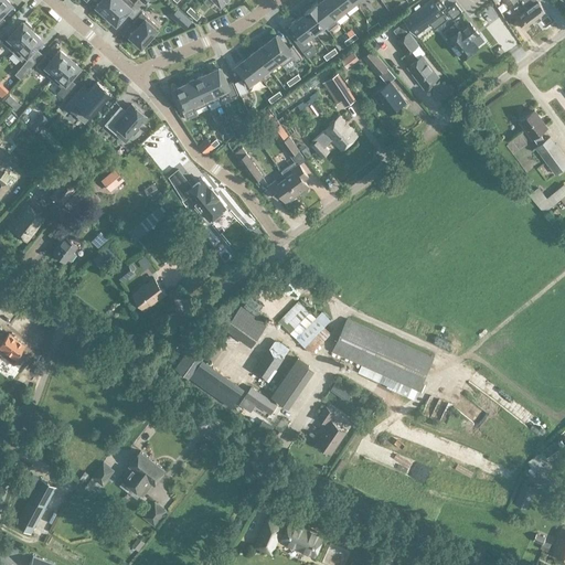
[(7,0),(0,0),(0,23),(4,20),(0,14),(11,3),(7,0)]
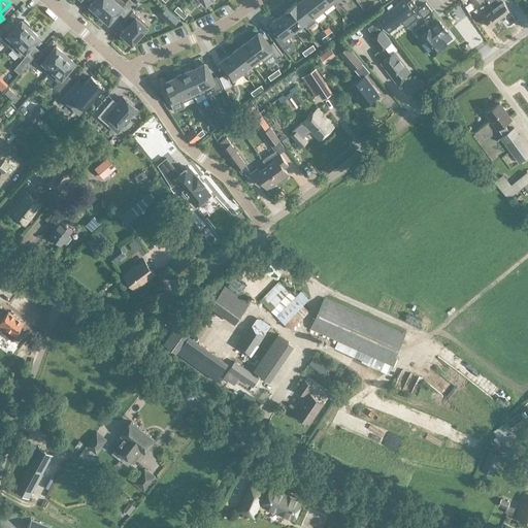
[(94,0),(89,5),(98,13),(110,0),(94,0)]
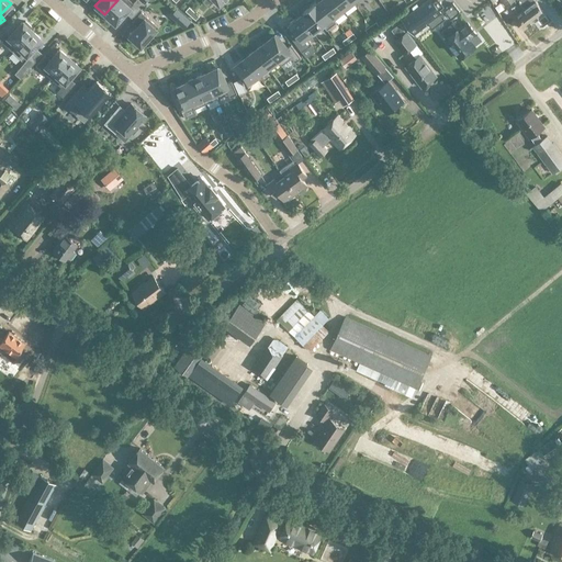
[(128,0),(117,0),(104,14),(114,23),(125,12),(132,19),(144,4),(138,0),(134,0),(132,2),(128,0)]
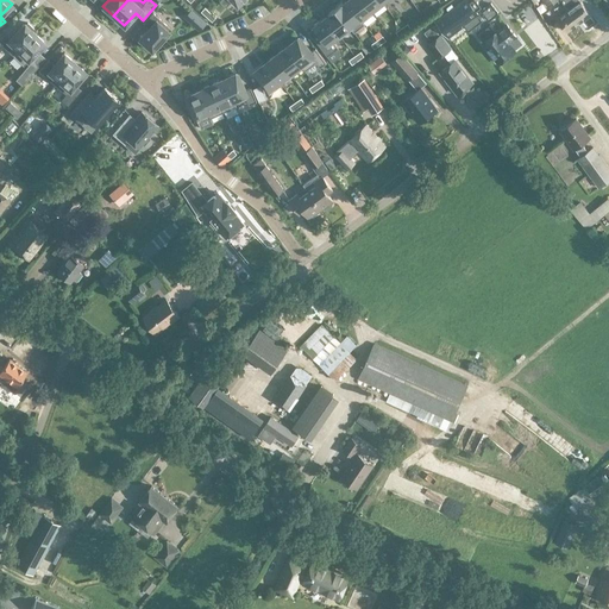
[(343,2),(336,8),(350,27),(355,32),(365,24),(363,22),(360,19),(362,19),(346,0),(343,4),(343,2)]
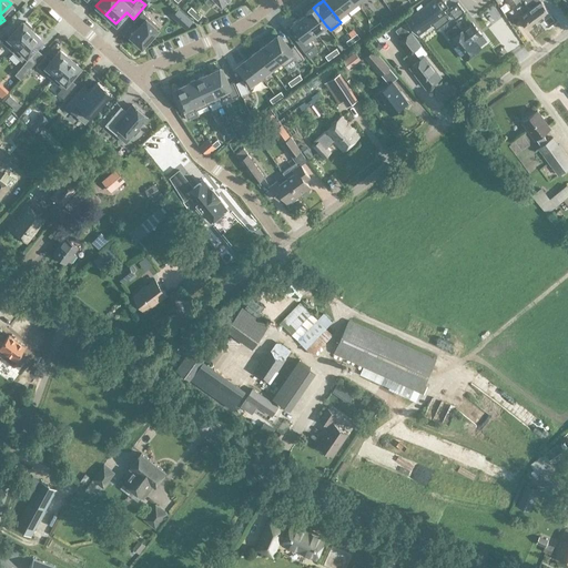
[(347,10),(338,0),(323,0),(337,18),(336,18),(338,20),(348,12),(347,10)]
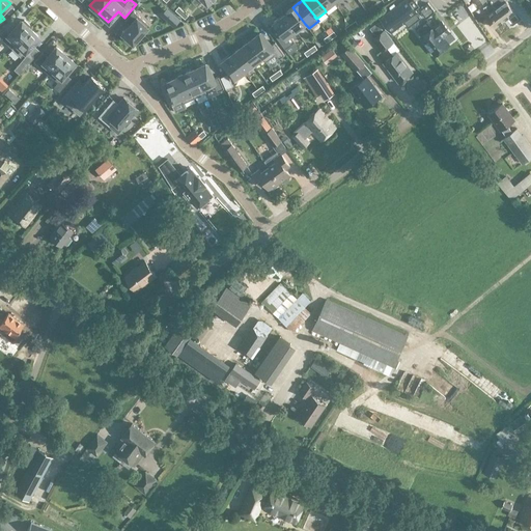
[(334,2),(332,0),(316,0),(325,9),(334,2)]
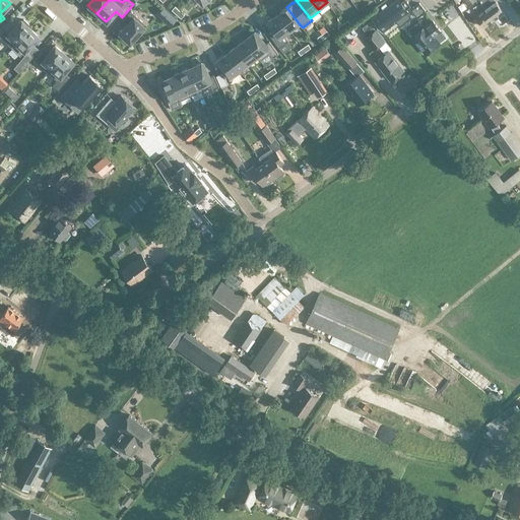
[(399,0),(395,0),(373,17),(380,27),(383,31),(395,22),(399,26),(411,17),(408,13),(408,12),(406,9),(405,8),(408,6),(403,0),(402,0),(400,1),(400,0),(399,0)]
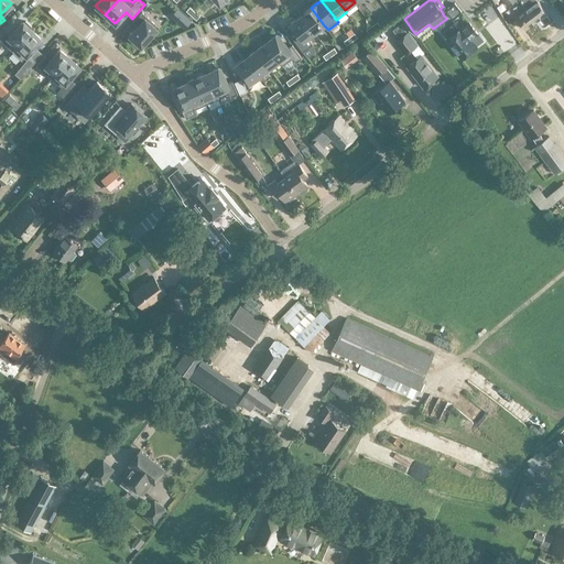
[(537,0),(519,0),(522,2),(537,21),(548,13),(538,0),(537,0)]
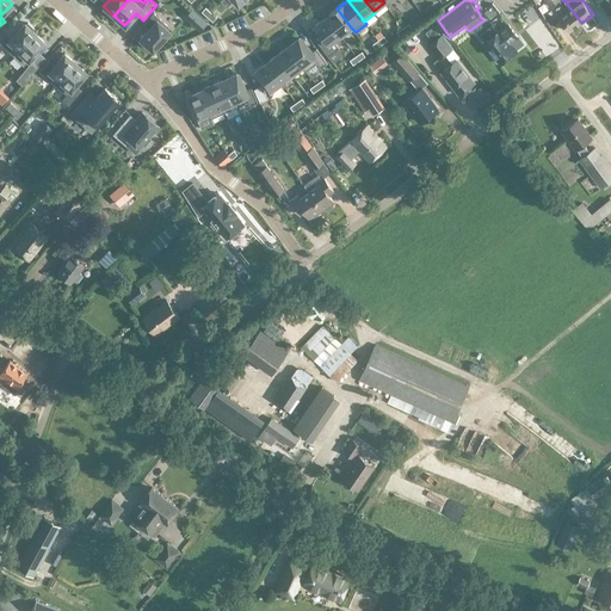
[(566,13),(559,18),(569,32),(581,23),(566,2),(561,6),(566,13)]
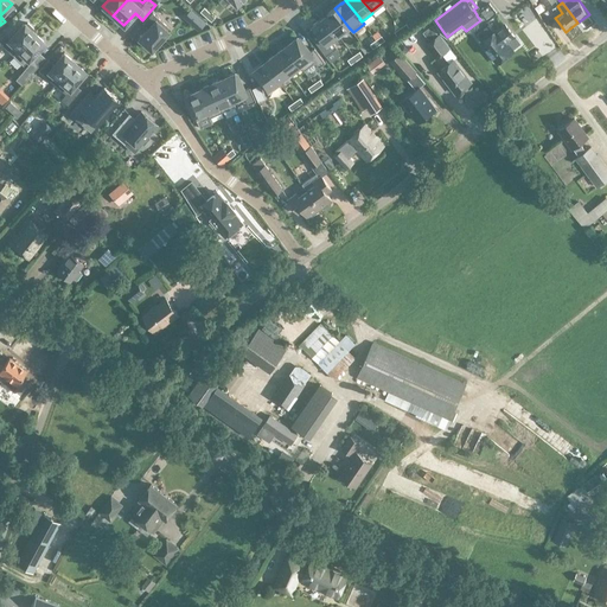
[(349,27),(334,8),(327,13),(324,17),(338,36),(349,27)]
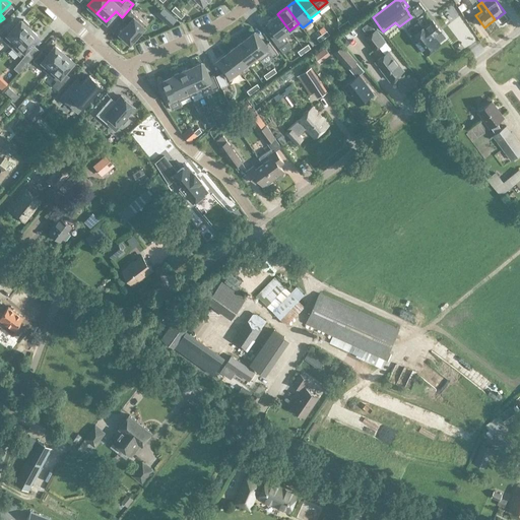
[(126,23),(118,33),(129,43),(145,24),(130,11),(122,19),(126,23)]
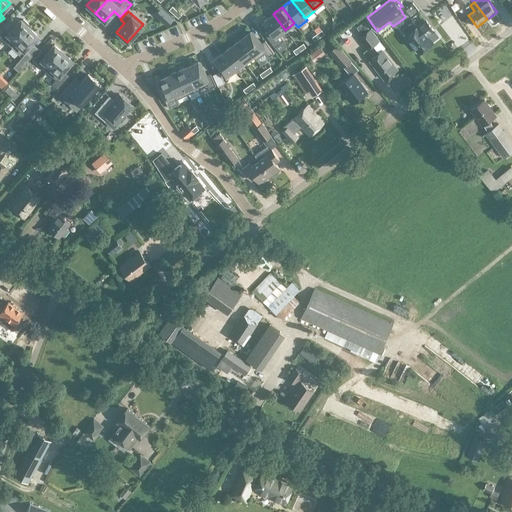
[(169,25),(174,19),(169,14),(164,20),(169,25)]
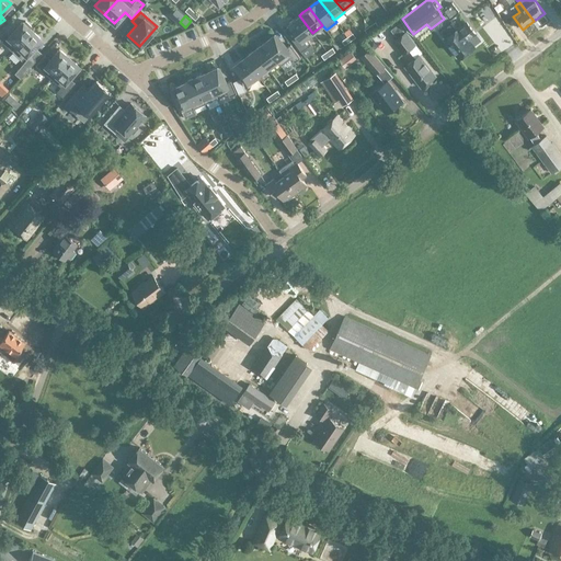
[(296,18),(289,23),(290,25),(298,34),(292,38),(301,52),(311,44),(307,37),(312,33),(299,15),(296,18)]
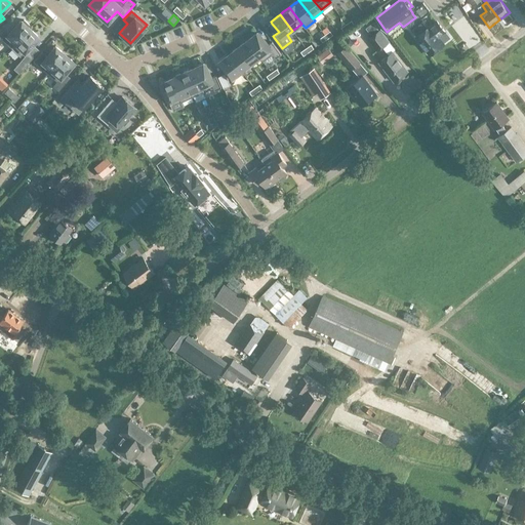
[(11,48),(30,29),(28,27),(29,25),(24,19),(23,22),(21,19),(7,34),(3,30),(0,32),(0,41),(2,39),(11,48)]
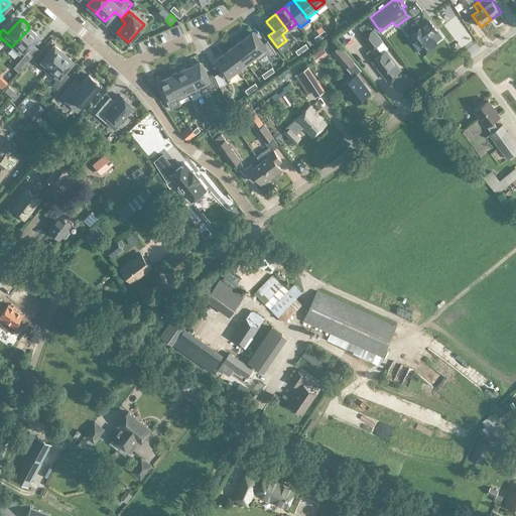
[(409,36),(422,53),(436,42),(431,36),(437,31),(429,20),(409,36)]
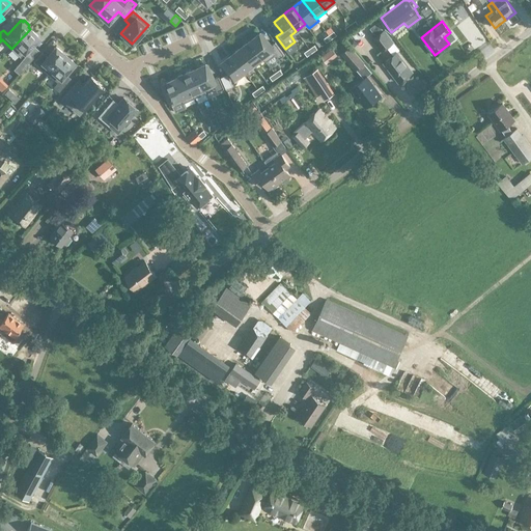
[(370,28),(376,36),(373,39),(382,51),(393,42),(385,30),(384,31),(378,23),(370,28)]
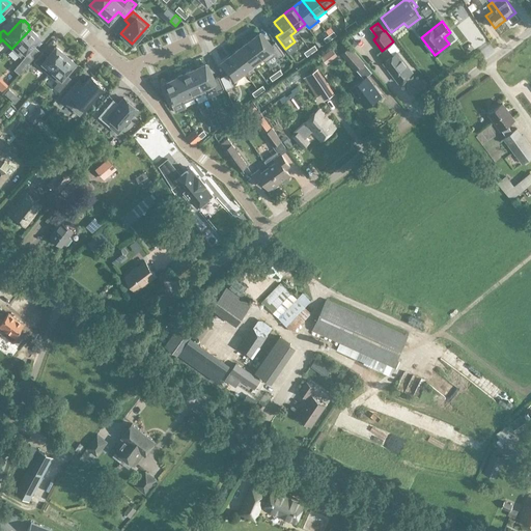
[(38,37),(30,29),(11,49),(20,57),(38,37)]
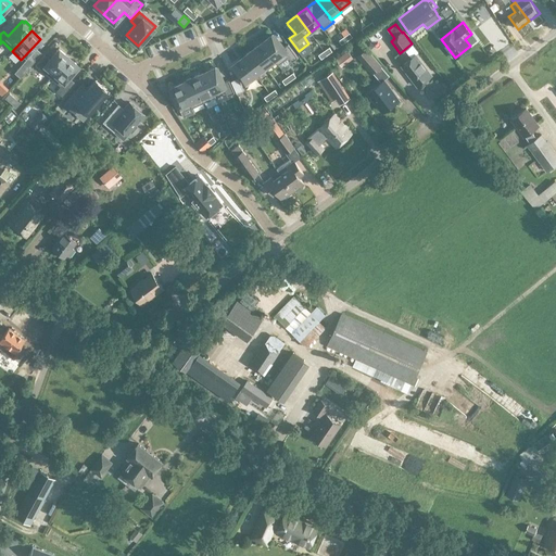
[(298,58),(288,43),(282,48),(273,35),(262,42),(276,60),(275,61),(278,65),(288,57),(292,62),(298,58)]
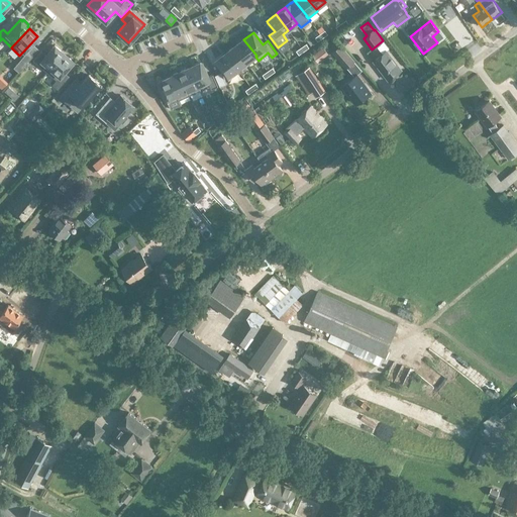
[(256,56),(243,39),(234,46),(247,63),(255,57),(256,56)]
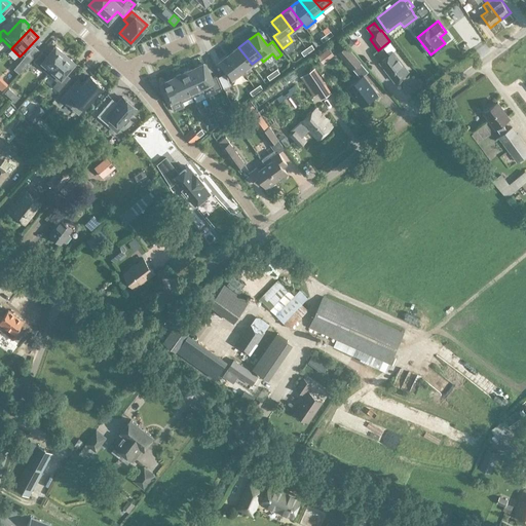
[(338,52),(337,52),(352,70),(352,69),(358,74),(365,67),(361,62),(346,45),(338,52)]
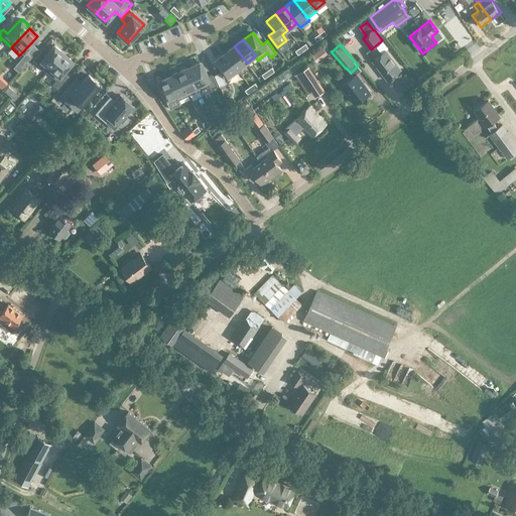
[(46,73),(63,53),(54,45),(45,55),(40,50),(32,59),(46,73)]
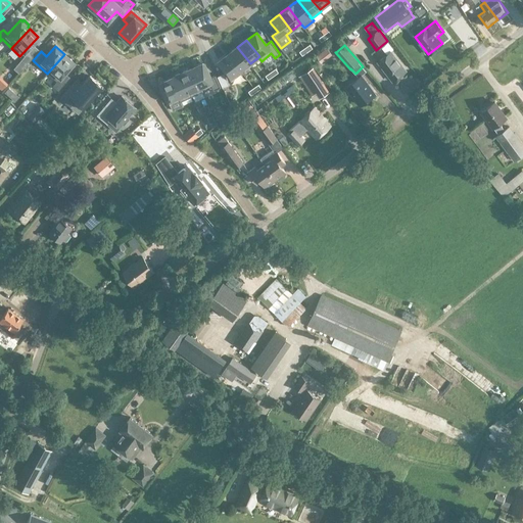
[(250,63),(237,47),(228,54),(240,70),(250,63)]
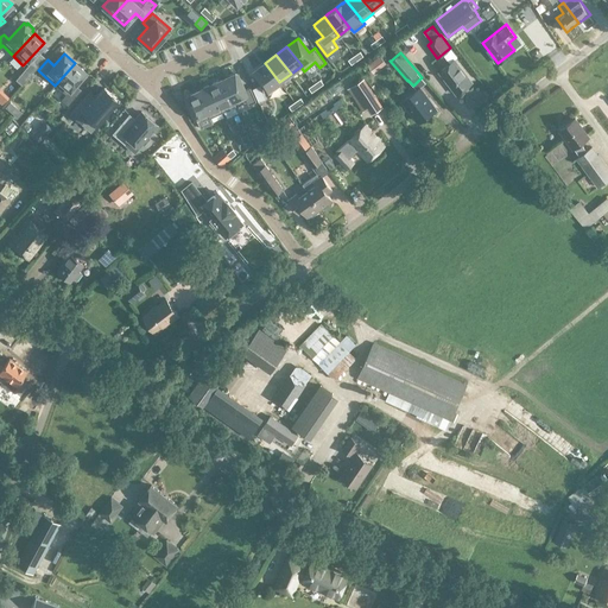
[(472,82),(455,59),(439,71),(457,94),(472,82)]
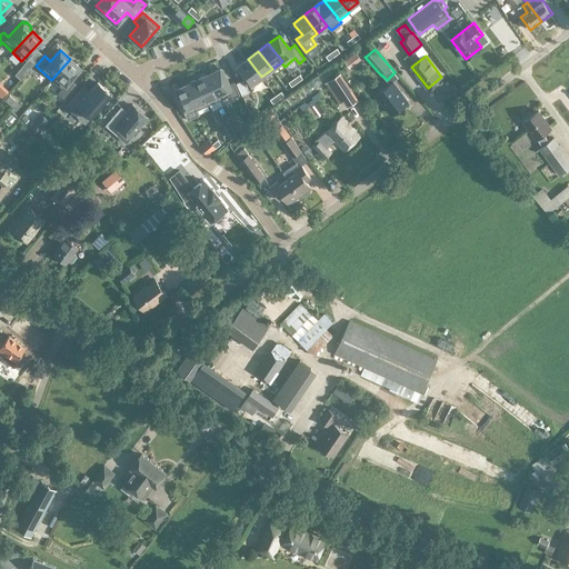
[(15,75),(20,80),(35,62),(29,58),(15,75)]
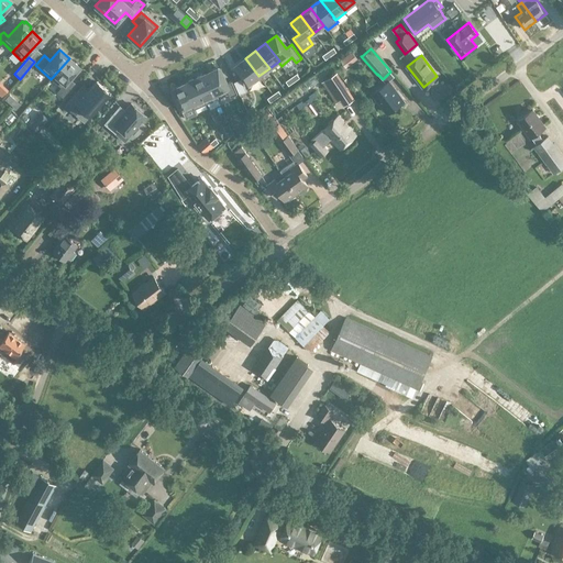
[(69,78),(79,66),(69,58),(51,79),(61,87),(56,91),(63,97),(75,83),(69,78)]
